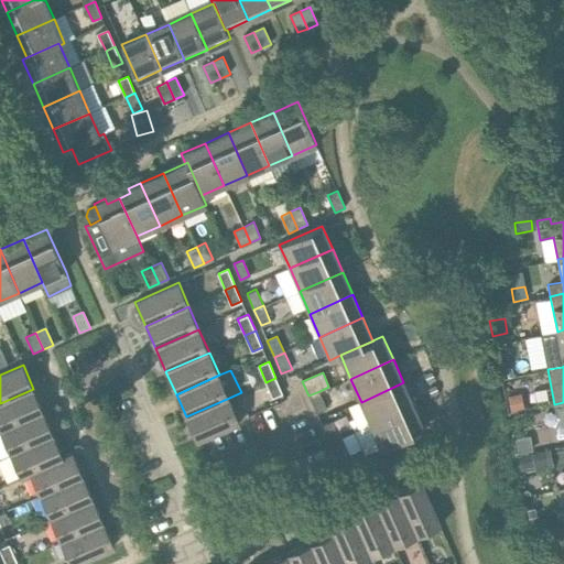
[(275,378),(266,382),(273,399),(283,394),(275,378)]
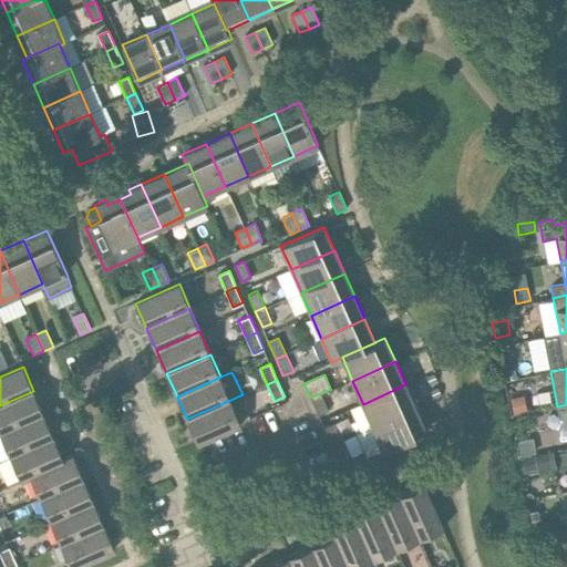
[(405,384),(363,404),(373,426),(415,408),(405,384)]
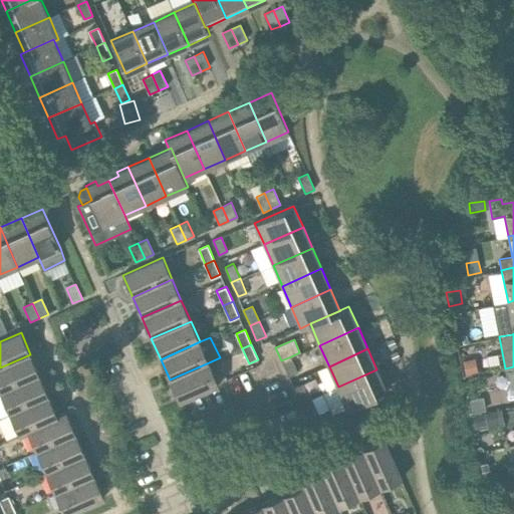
[(30,354),(0,367),(0,393),(40,375),(30,354)]
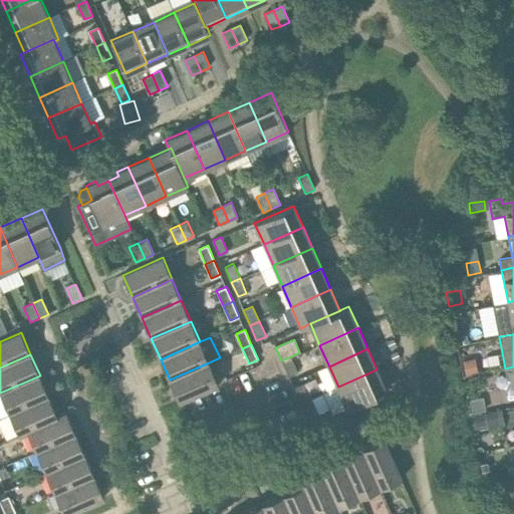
[(291,356),(281,360),(289,377),(298,372),(291,356)]
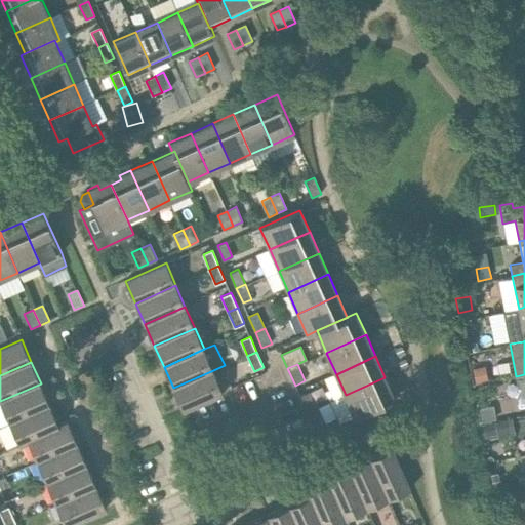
[(472,367),(475,382),(487,379),(485,365),(472,367)]
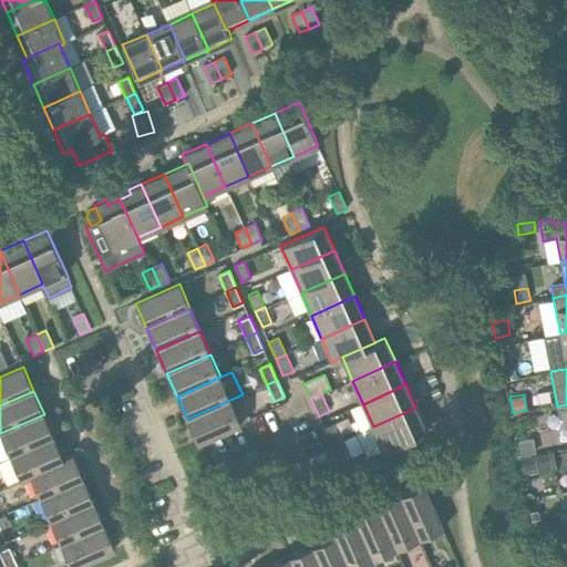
[(241,424),(230,400),(187,419),(197,443),(241,424)]
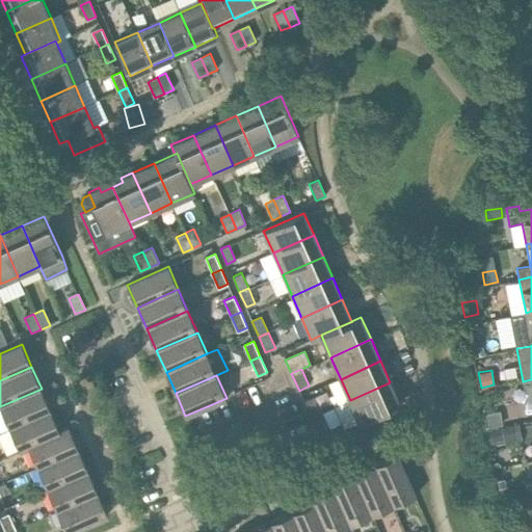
[(390,382),(350,400),(360,423),(400,405),(390,382)]
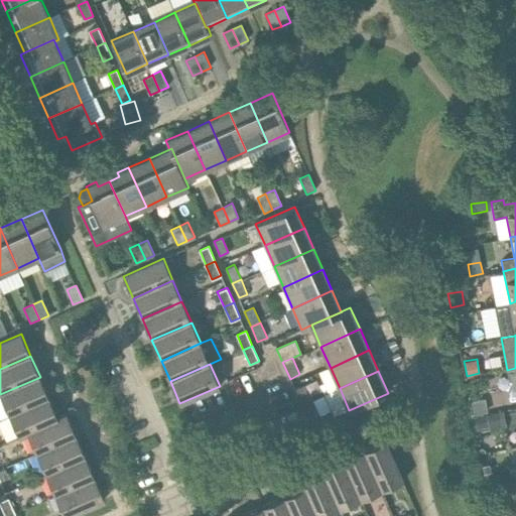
[(40,377),(0,394),(0,395),(9,415),(49,398),(40,377)]
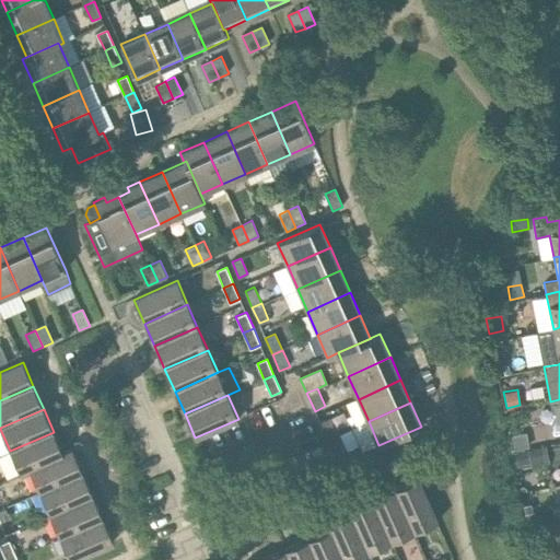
[(321,423),(327,440),(338,435),(330,419),(321,423)]
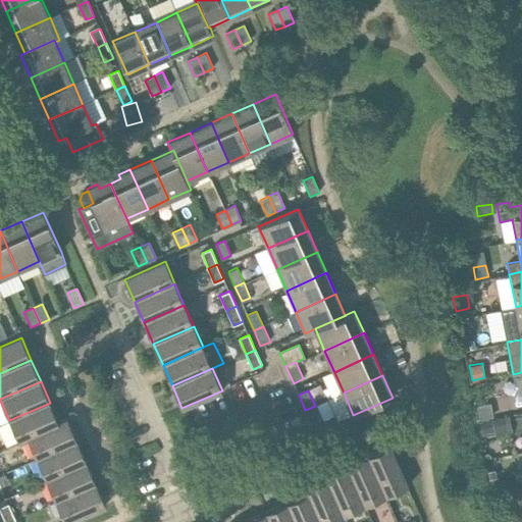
[(50,403),(9,420),(18,442),(28,438),(27,436),(58,422),(50,403)]
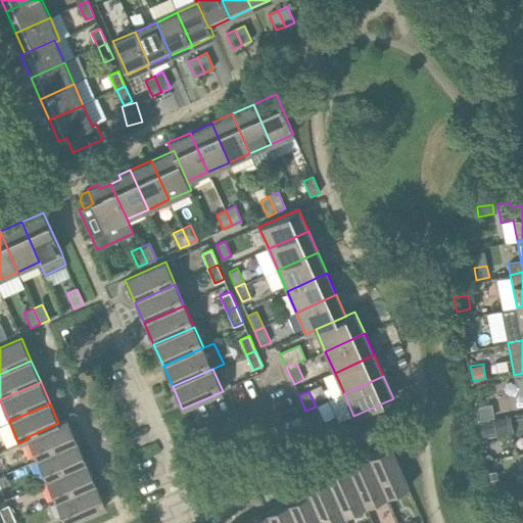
[(493,417),(490,403),(477,407),(480,420),(493,417)]
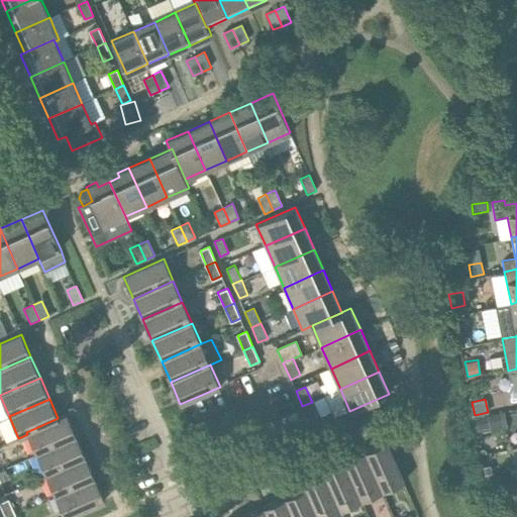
[(312,402),(302,406),(309,421),(318,417),(312,402)]
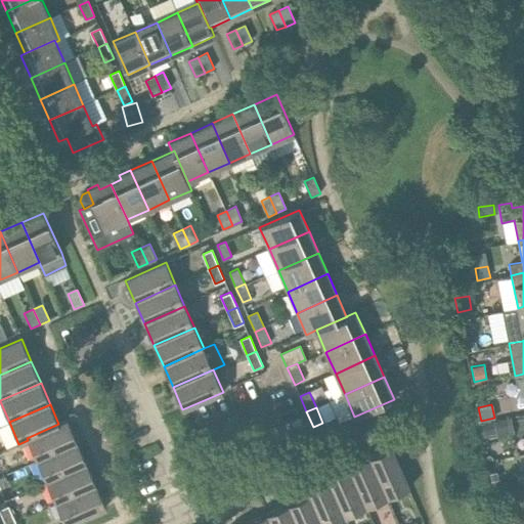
[(510,418),(493,421),(496,436),(513,433),(510,418)]
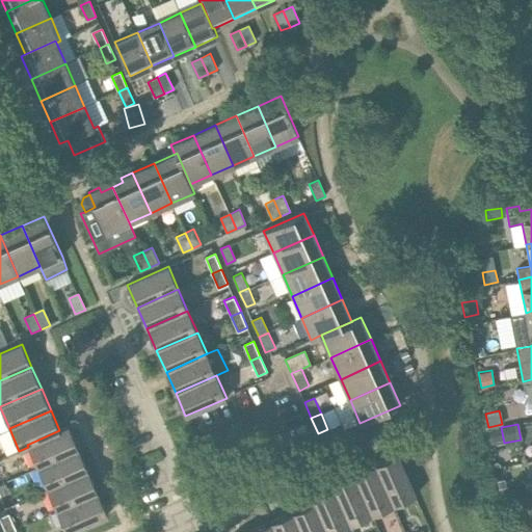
[(27,445),(28,447),(37,468),(79,449),(69,426),(59,430),(27,445)]
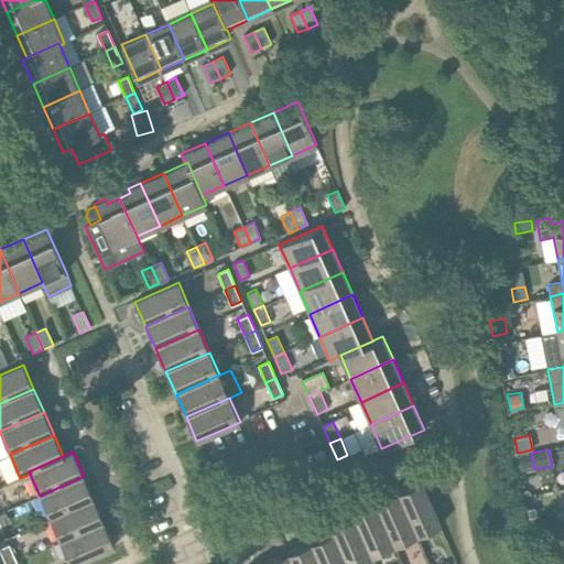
[(519,456),(521,468),(533,466),(531,453),(519,456)]
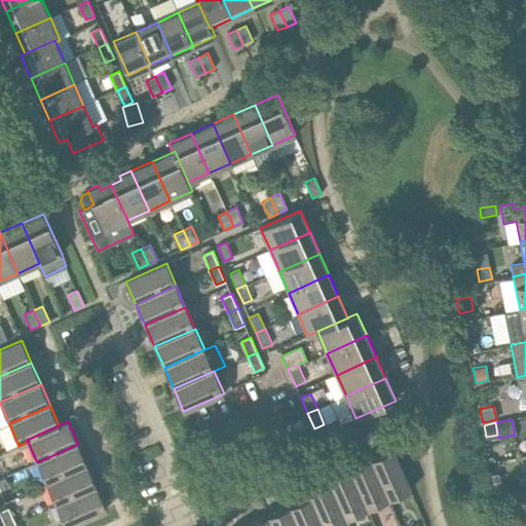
[(78,444),(37,462),(46,484),(87,465),(78,444)]
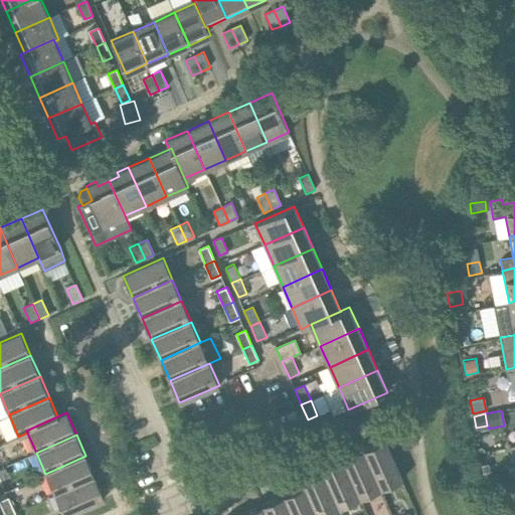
[(384,441),(362,451),(380,490),(402,480),(384,441)]
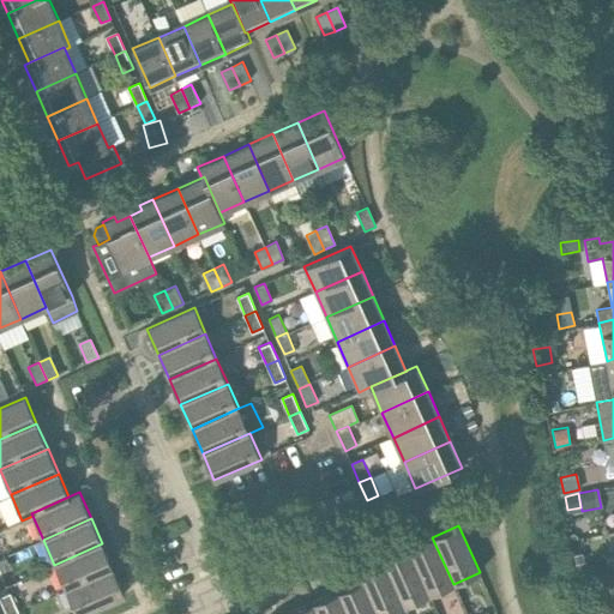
[(453,584),(432,537),(408,548),(428,595),(453,584)]
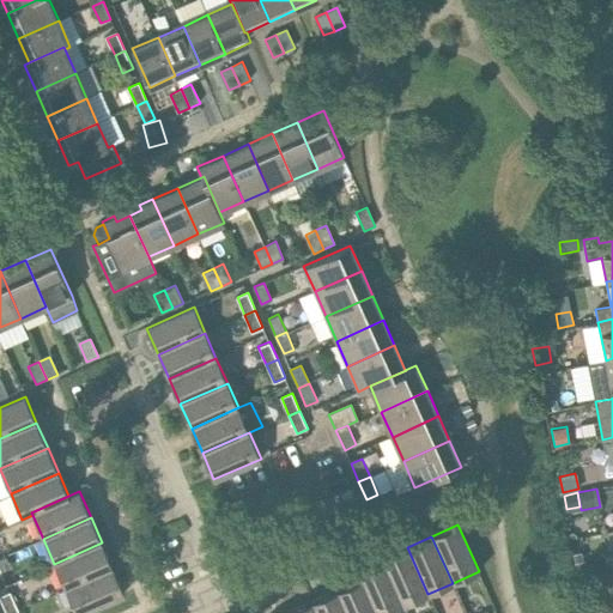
[(102,542),(54,564),(66,588),(113,568),(102,542)]
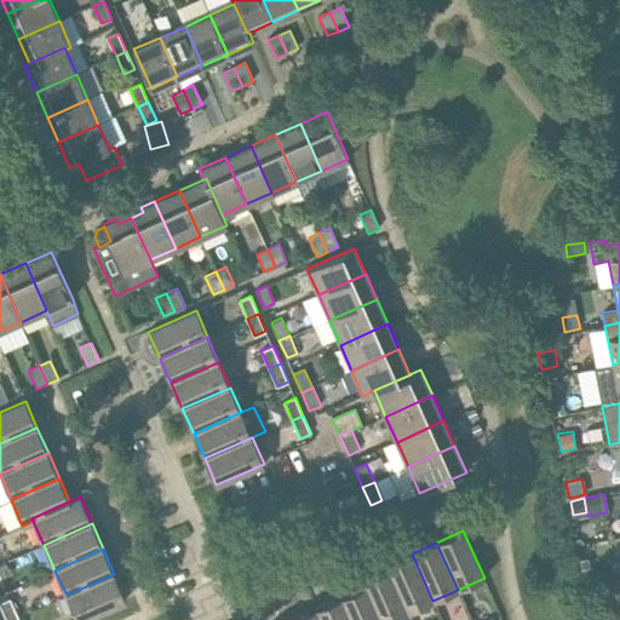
[(432,601),(412,554),(386,564),(407,612),(432,601)]
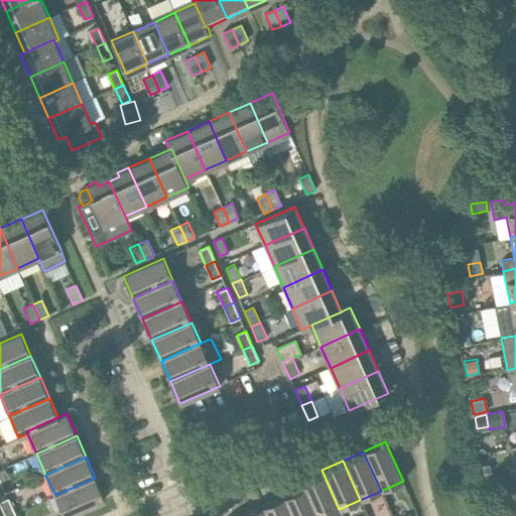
[(5,468),(0,470),(0,486),(3,485),(1,481),(9,478),(5,468)]
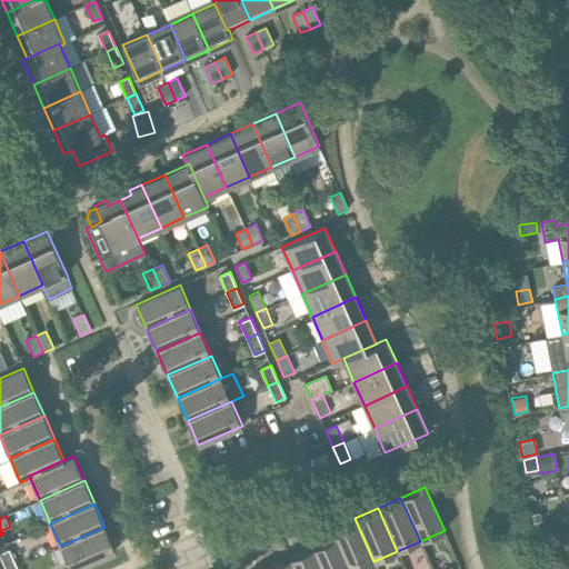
[(357,568),(373,561),(355,518),(330,529),(335,539),(348,568),(357,568)]
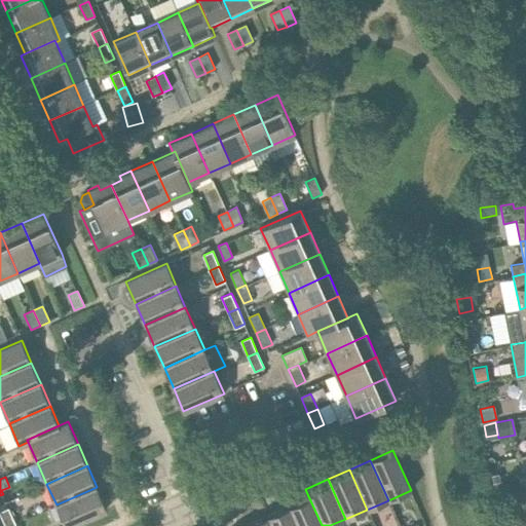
[(97,487),(57,504),(65,525),(68,525),(107,510),(97,487)]
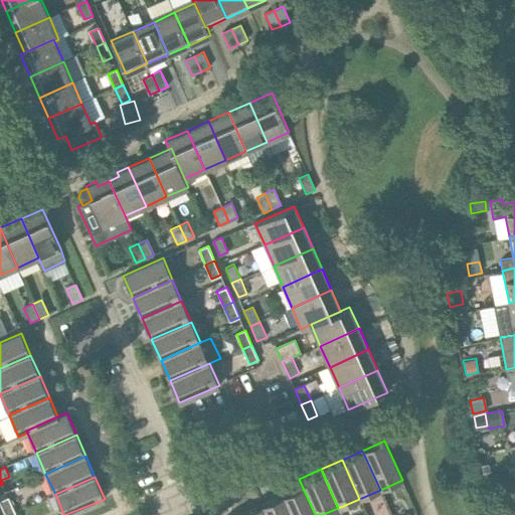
[(315,514),(303,488),(282,497),(290,514),(315,514)]
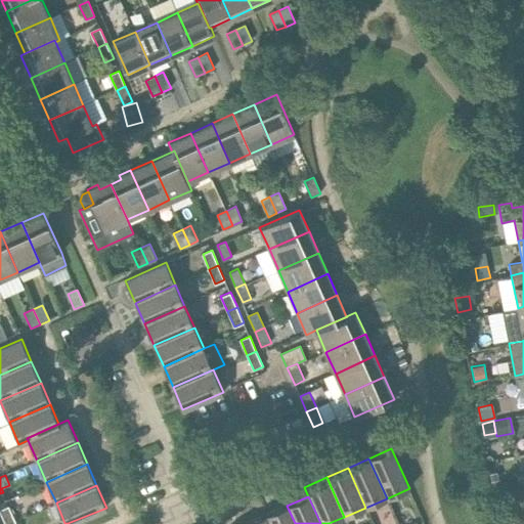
[(0,509),(0,512),(5,523),(8,523),(15,521),(8,506),(0,509)]
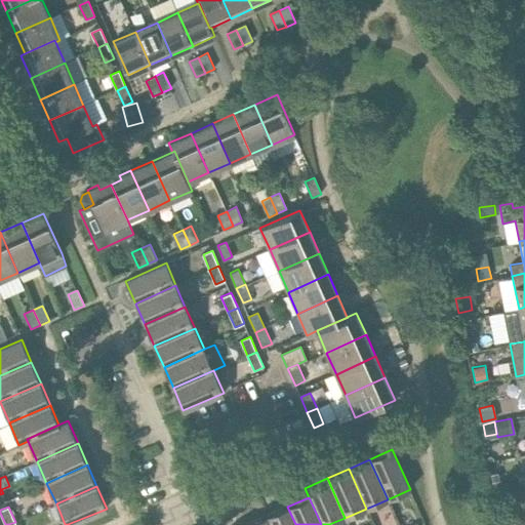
[(295,524),(287,507),(267,516),(271,524),(295,524)]
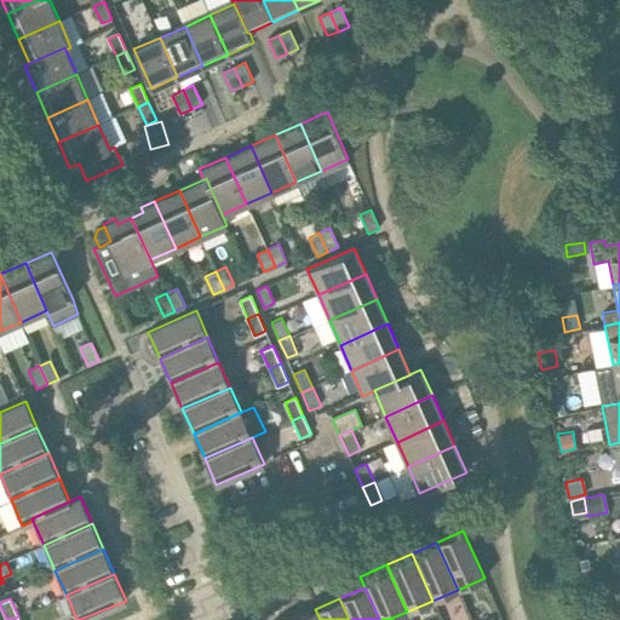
[(320,619),(315,609),(290,619),(320,619)]
